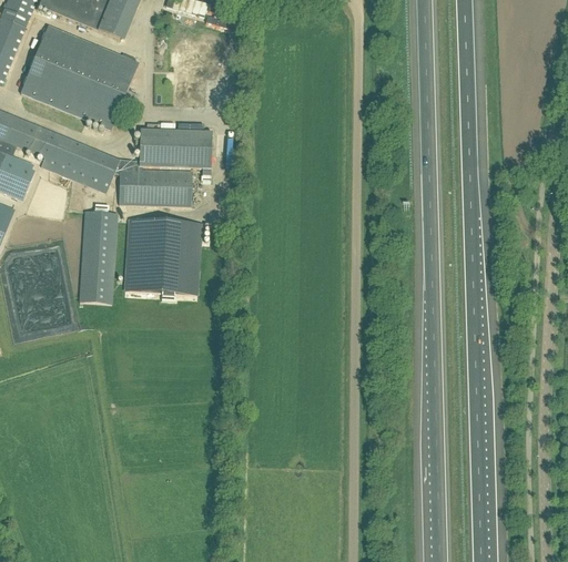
[(7,0),(0,17),(0,82),(2,84),(37,0),(7,0)]
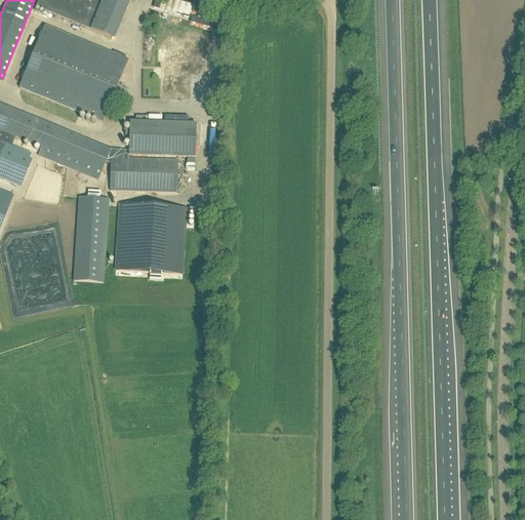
[(37,0),(36,4),(73,20),(71,25),(93,34),(95,29),(114,37),(128,0),(37,0)]
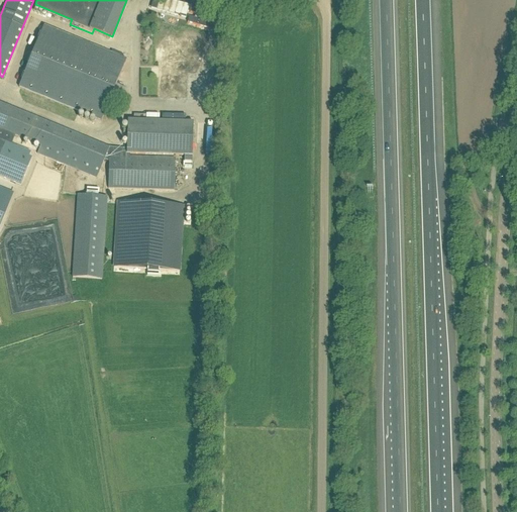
[(151,0),(150,4),(186,14),(189,2),(182,0),(151,0)]
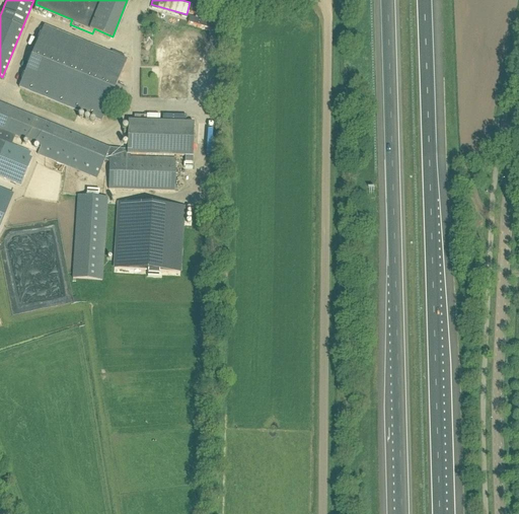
[(192,3),(191,9),(213,15),(215,9),(192,3)]
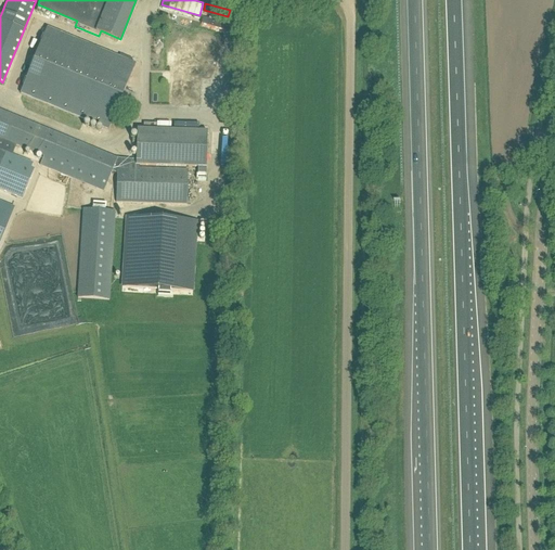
[(224,27),(227,21),(203,14),(201,20),(224,27)]
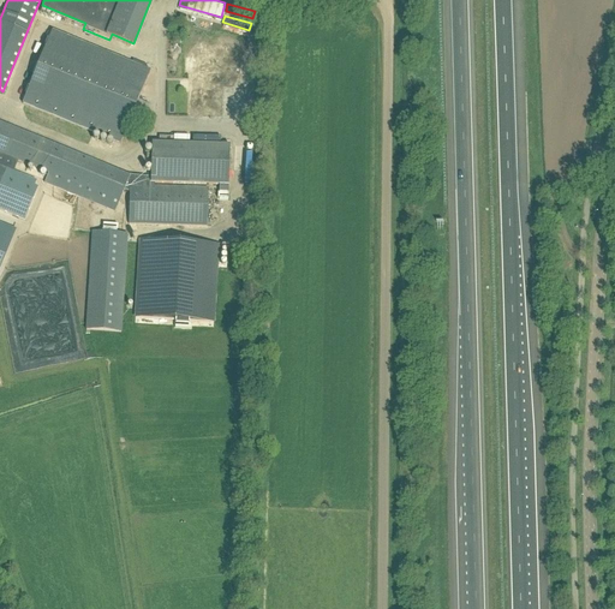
[(120,141),(126,125),(137,130),(149,100),(138,96),(151,66),(53,25),(22,99),(120,141)]
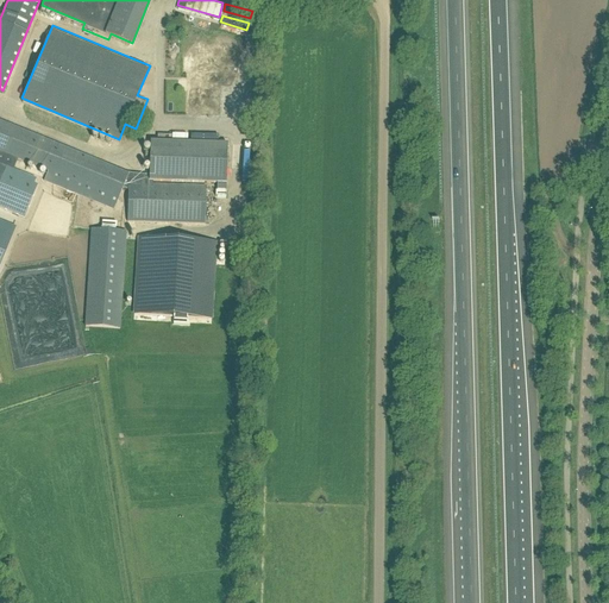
[(0,203),(25,214),(41,177),(16,167),(19,156),(48,167),(44,176),(114,205),(118,196),(124,184),(129,187),(127,218),(205,220),(206,182),(154,180),(154,177),(227,180),(228,139),(150,137),(149,170),(130,169),(127,168),(0,115),(0,203)]
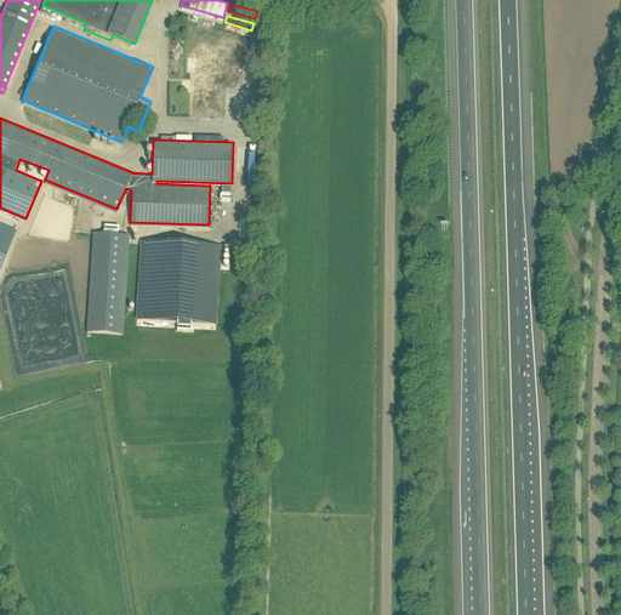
[(221,187),(222,198),(232,197),(231,187),(221,187)]
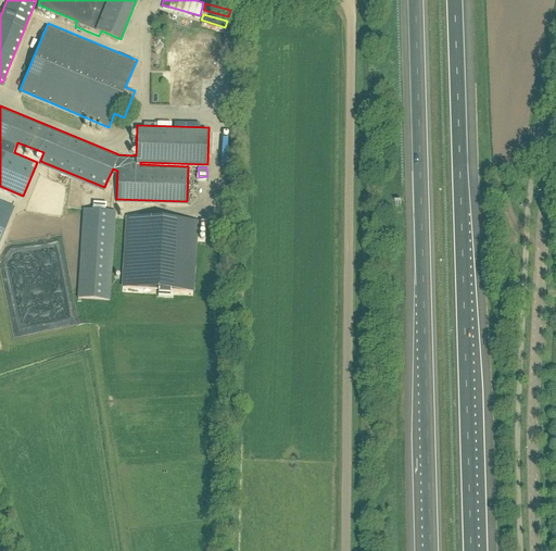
[(0,235),(13,203),(0,198),(0,235)]
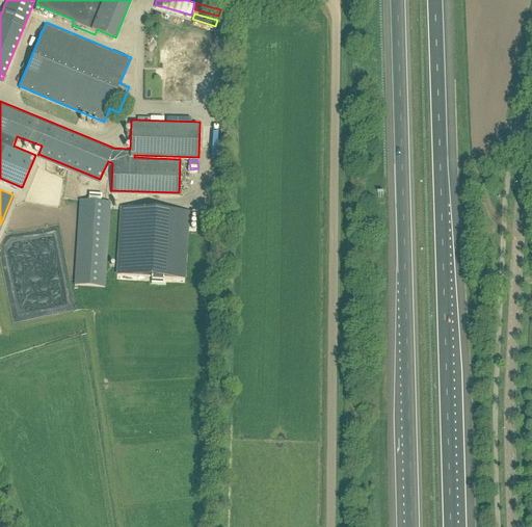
[(74,282),(105,284),(110,199),(80,196),(74,282)]
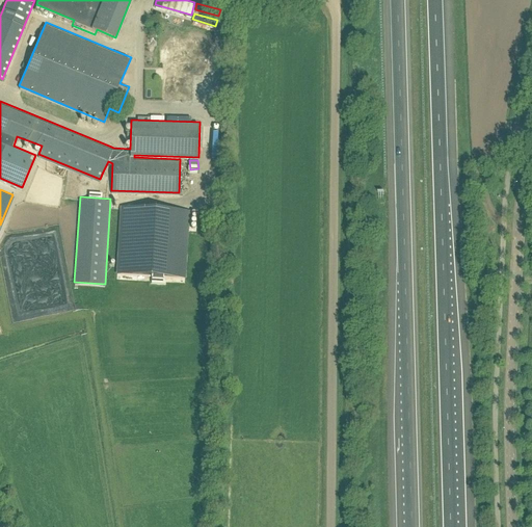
[(121,204),(116,270),(185,275),(188,208),(121,204)]
